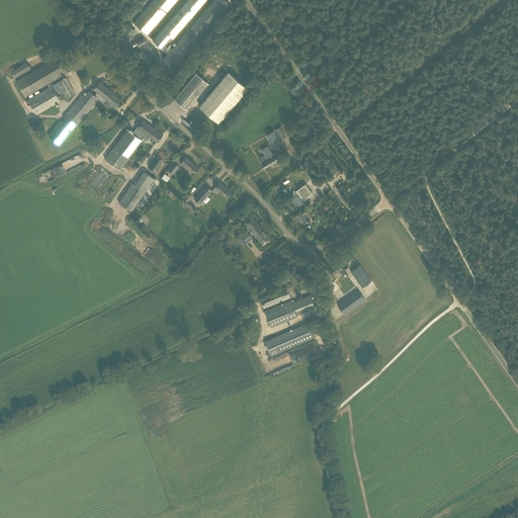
[(176,0),(153,0),(134,23),(168,53),(163,59),(173,68),(230,3),(226,0),(212,0),(171,50),(166,46),(205,0),(185,0),(155,36),(150,32),(176,0)]
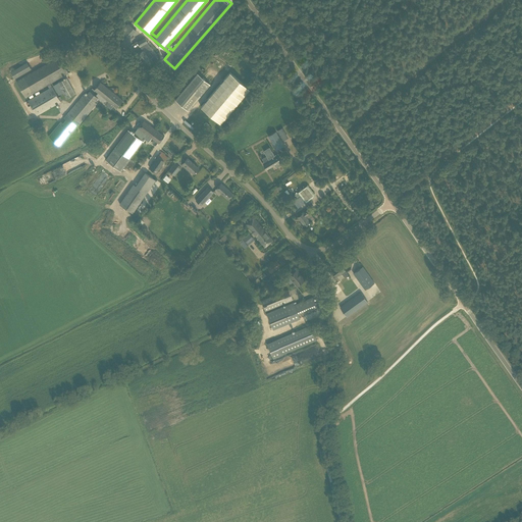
[(115,39),(122,46),(136,31),(127,23),(115,39)]
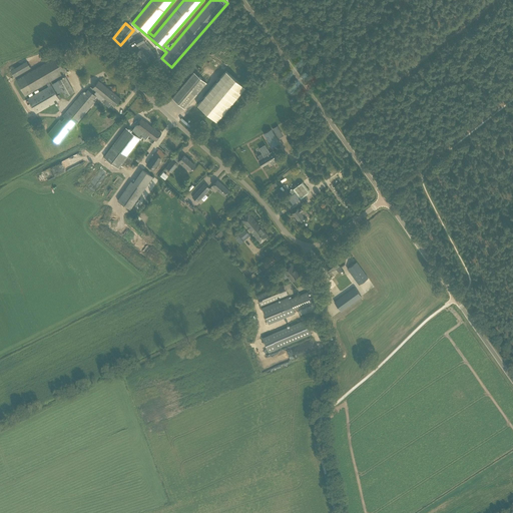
[(142,37),(134,41),(137,46),(145,42),(142,37)]
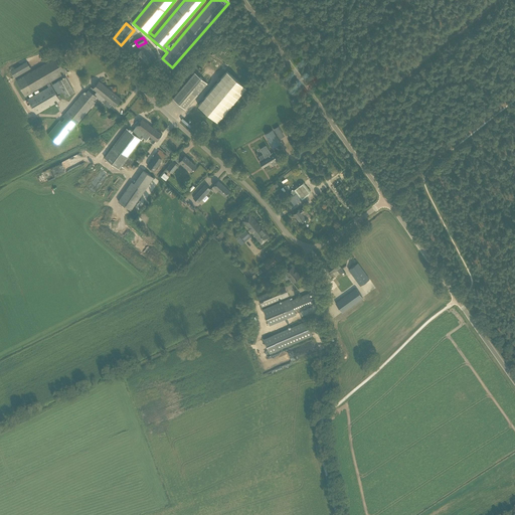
[(144,61),(146,64),(147,64),(152,61),(149,57),(151,56),(148,52),(150,51),(147,46),(142,50),(141,49),(138,52),(137,50),(133,53),(138,59),(139,58),(142,62),(144,61)]
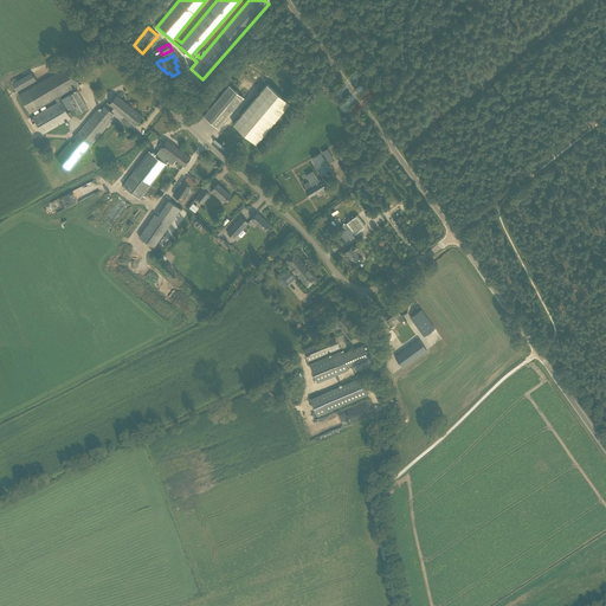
[(32,117),(43,134),(72,116),(70,111),(68,113),(58,97),(79,84),(69,66),(19,95),(30,114),(55,98),(57,103),(32,117)]
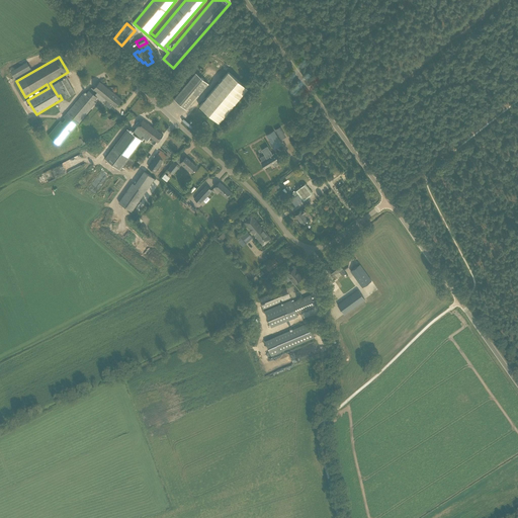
[(11,71),(15,78),(32,68),(28,62),(11,71)]
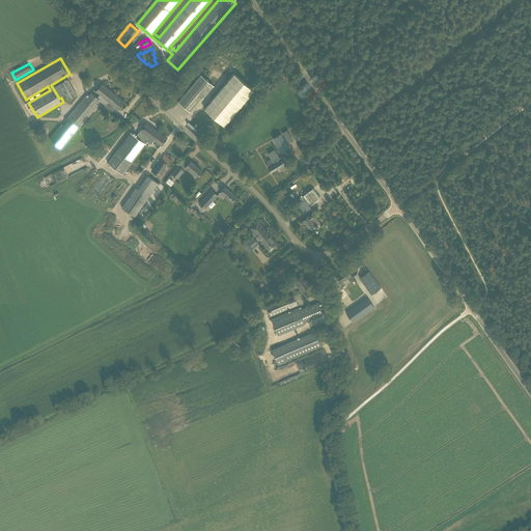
[(254,90),(233,74),(204,109),(225,126),(254,90)]
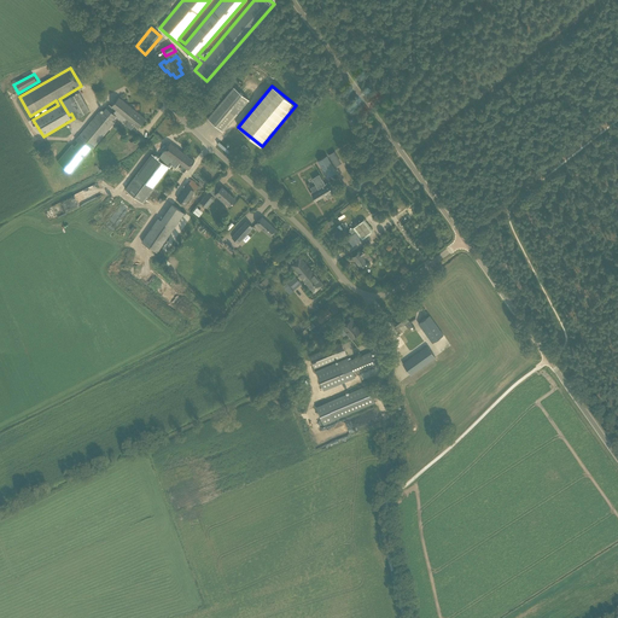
[(208,118),(222,132),(249,100),(234,87),(208,118)]
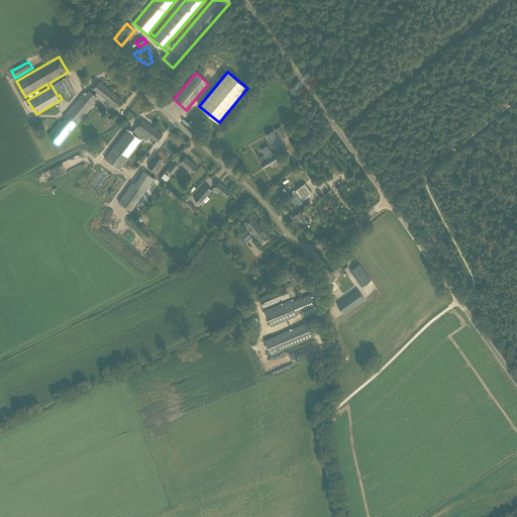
[(63,92),(66,98),(75,93),(66,77),(53,85),(59,95),(63,92)]
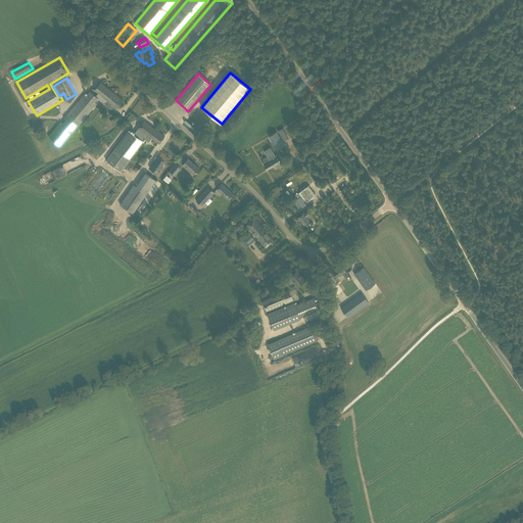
[(49,137),(60,147),(80,126),(97,104),(95,102),(98,99),(100,100),(100,99),(105,103),(107,100),(116,108),(124,101),(100,82),(94,90),(98,93),(95,96),(90,91),(87,95),(85,94),(64,119),(65,120),(62,124),(61,122),(49,137)]
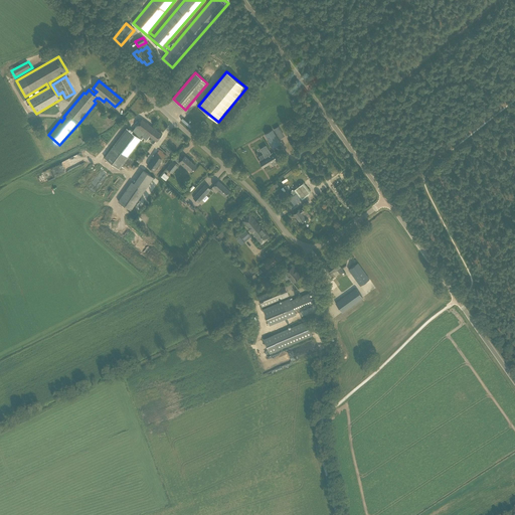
[(104,158),(119,169),(142,140),(140,139),(141,138),(143,139),(144,137),(152,127),(142,119),(132,132),(127,128),(104,158)]
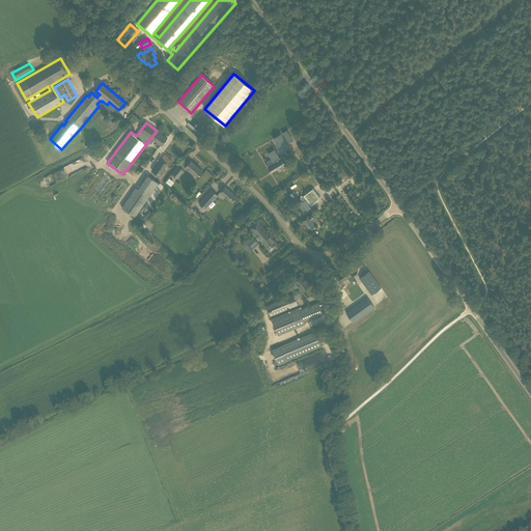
[(152,140),(162,146),(167,138),(157,131),(148,141),(150,142),(152,140)]
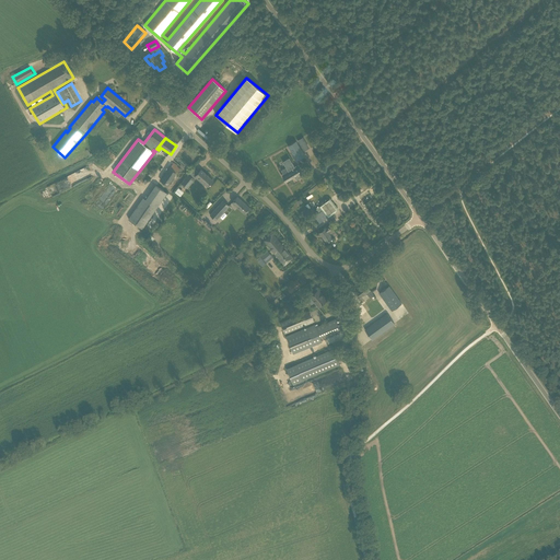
[(288,146),(296,161),(305,156),(296,141),(288,146)]
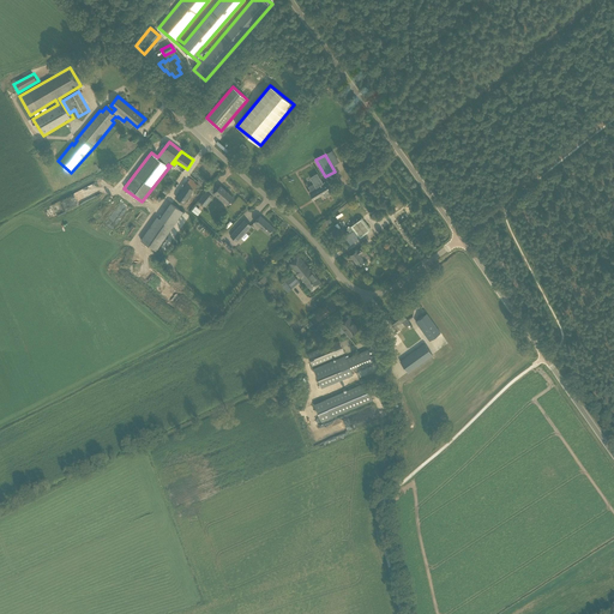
[(317,173),(311,176),(317,186),(308,192),(313,199),(323,194),(325,197),(332,193),(330,190),(325,181),(323,184),(321,182),(323,181),(320,178),(317,173)]
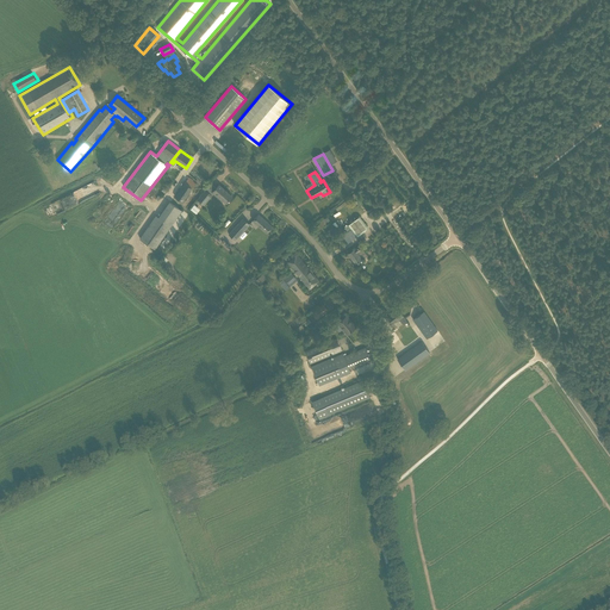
[(174,197),(184,203),(192,188),(195,184),(193,181),(190,178),(185,184),(184,184),(174,197)]
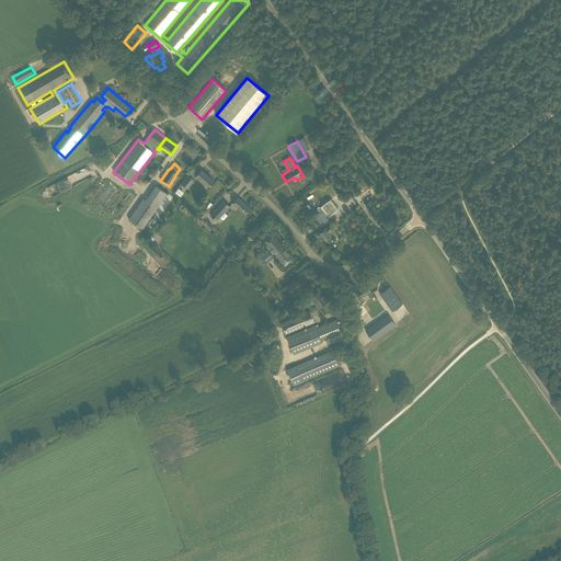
[(205,183),(208,186),(209,185),(214,181),(202,170),(197,174),(195,176),(204,184),(205,183)]
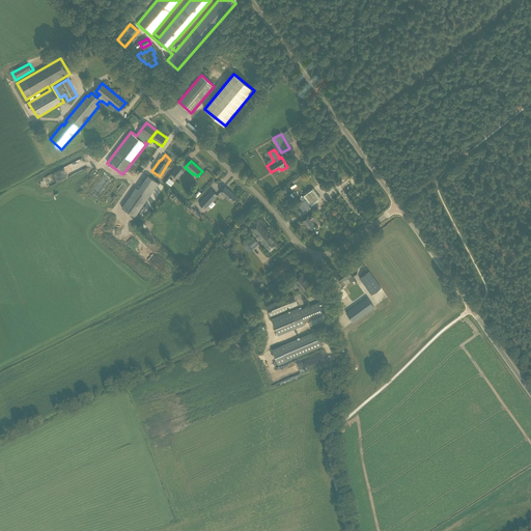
[(171,174),(177,178),(185,170),(178,165),(171,174)]
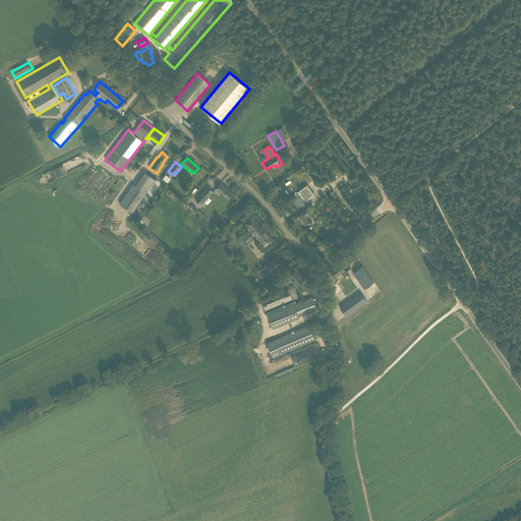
[(109,176),(102,172),(96,182),(99,183),(98,185),(103,187),(109,176)]
